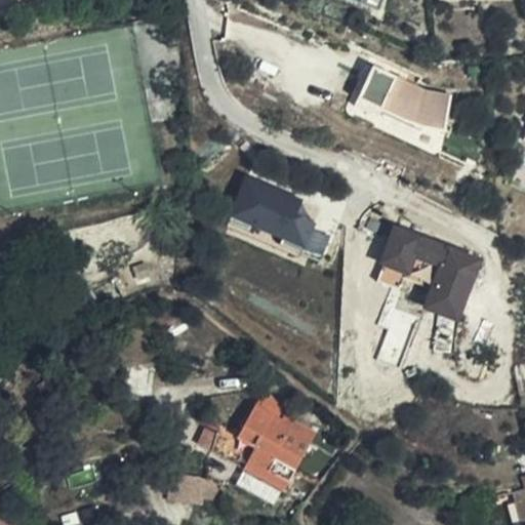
[(362,68),(342,119),(441,157),(445,133),(418,129),(381,115),(378,122),(353,113),(369,71),(362,68)]
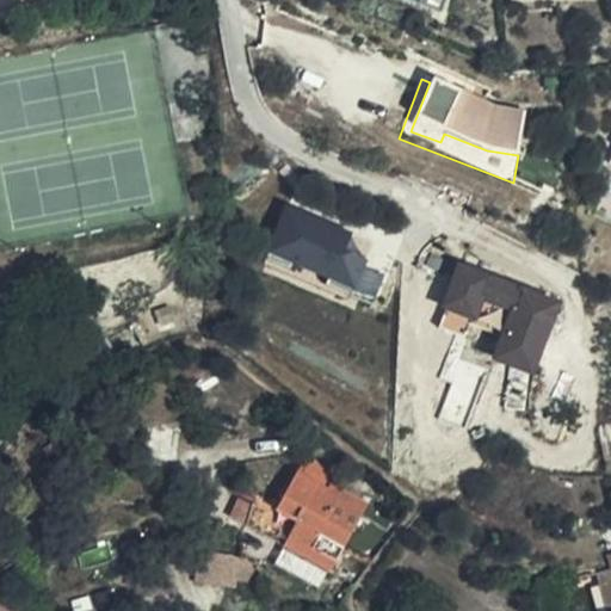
[(493,106),(430,82),(411,131),(440,142),(444,134),(487,150),(518,155),(524,111),(493,106)]
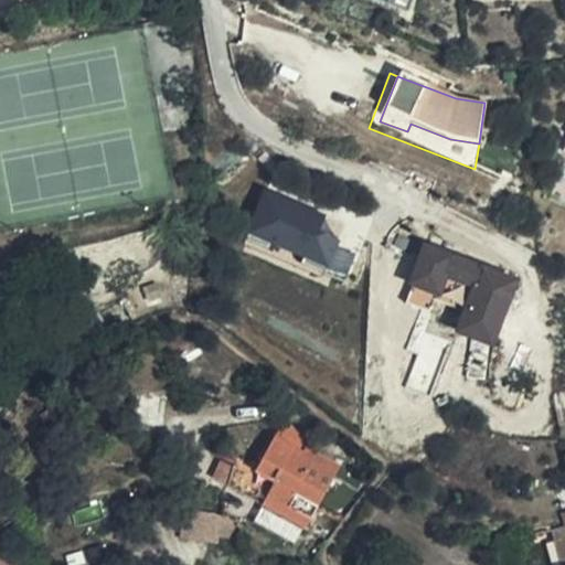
[(326,219),(267,193),(246,241),(269,251),(273,244),(306,258),(302,265),(324,275),(339,242),(320,233),(326,219)]
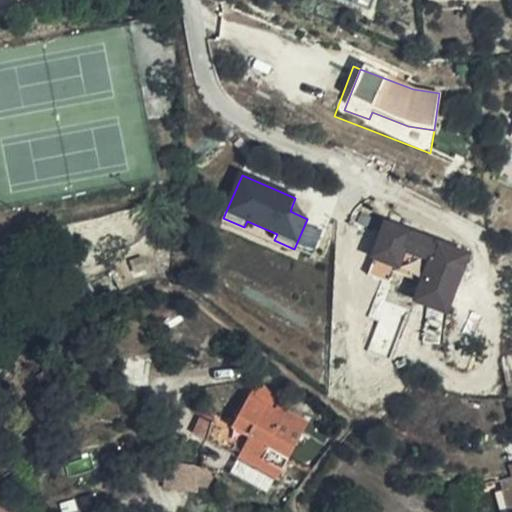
[(466,256),(386,226),(367,276),(388,284),(392,272),(423,284),(417,302),(445,312),(466,256)]
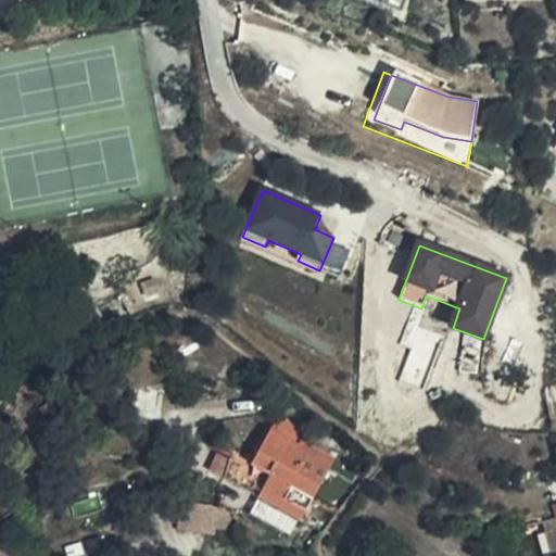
[(555,387),(541,390),(542,401),(555,399),(555,387)]
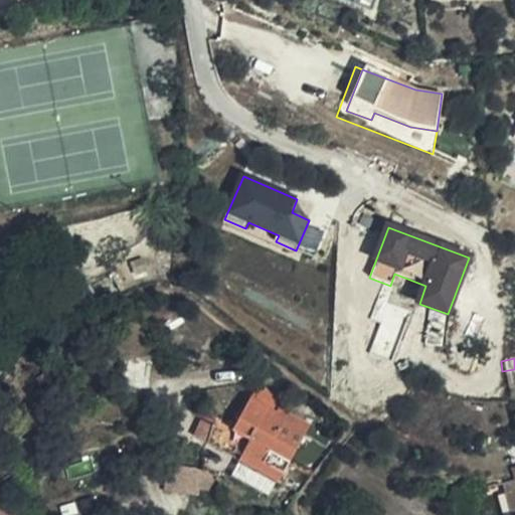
[(514,369),(502,371),(506,392),(514,392),(514,369)]
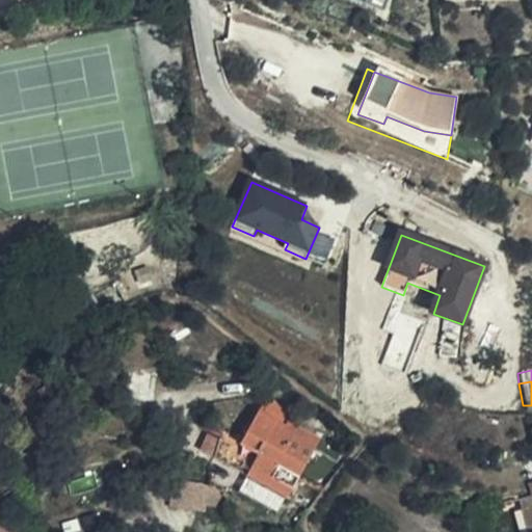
[(289,429),(293,423),(294,420),(272,395),(262,413),(289,429)]
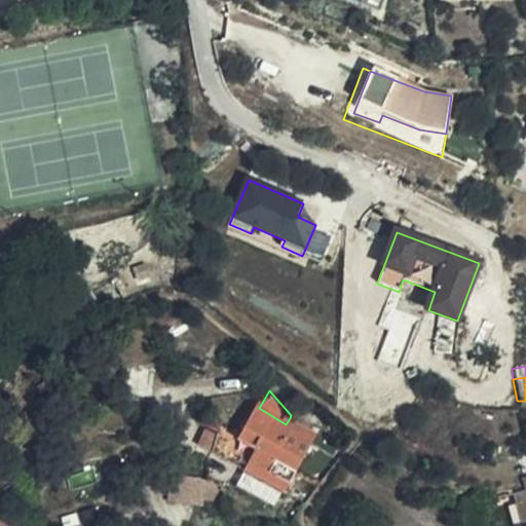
[(199,446),(229,463),(249,462),(292,485),(321,437),(290,418),(286,424),(259,408),(239,440),(222,429),(225,424),(215,418),(211,425),(218,430),(218,435),(208,430),(199,446)]
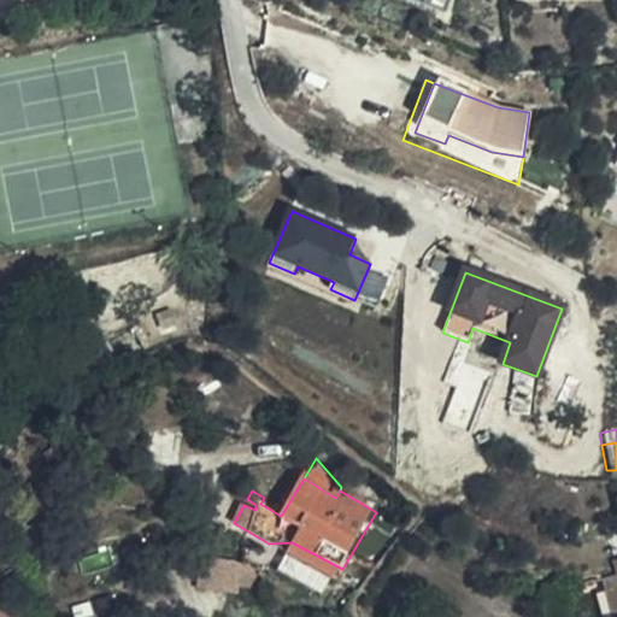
[(335,580),(342,569),(292,542),(269,544),(335,580)]
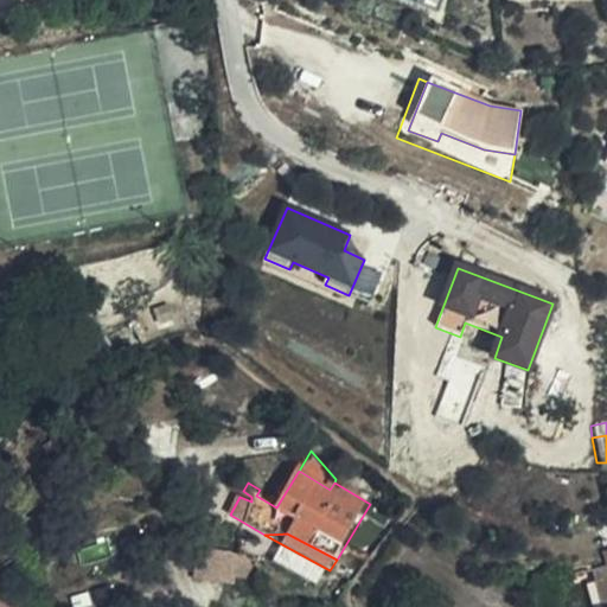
[(232,554),(198,547),(193,576),(227,583),(232,554)]
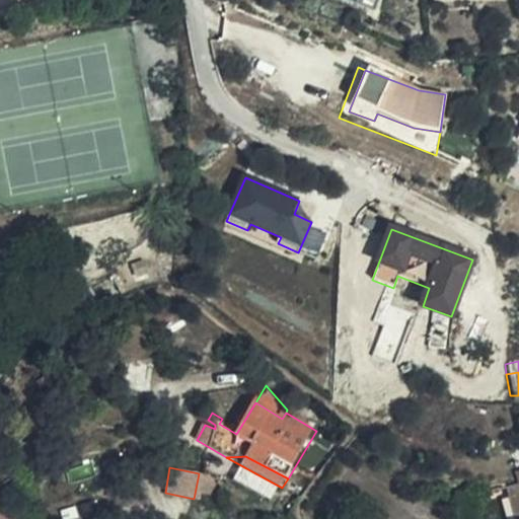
[(214,476),(204,473),(201,493),(216,495),(217,487),(214,476)]
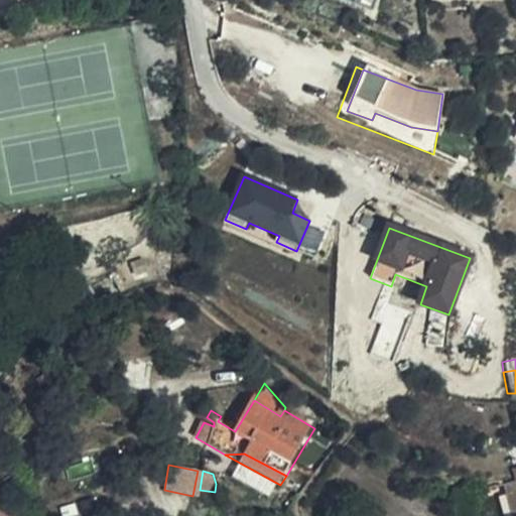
[(515,515),(515,474),(503,479),(513,515),(515,515)]
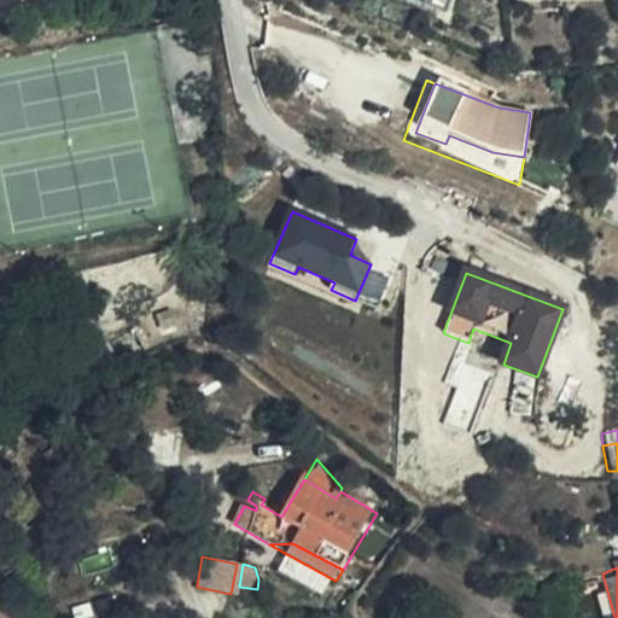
[(572,608),(571,595),(549,596),(549,608),(572,608)]
